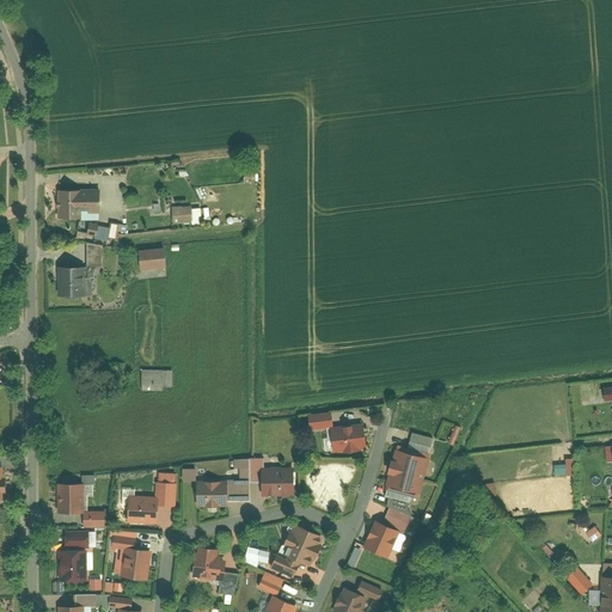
[(101,216),(101,191),(60,191),(60,216),(101,216)]
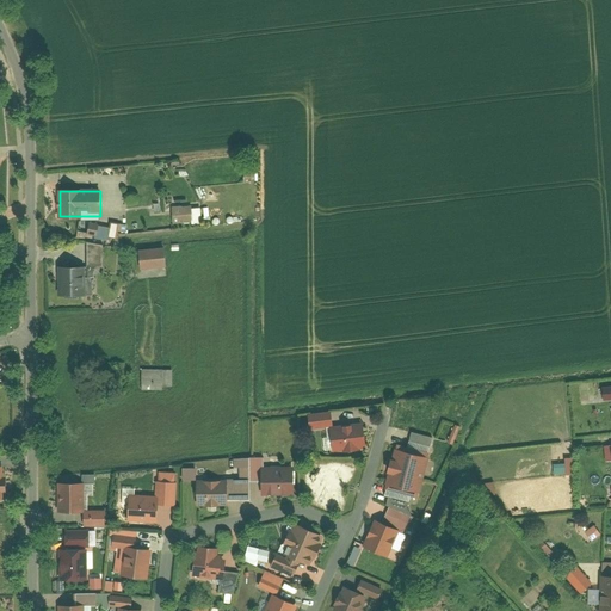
[(172,208),(173,223),(191,222),(191,207),(172,208)]
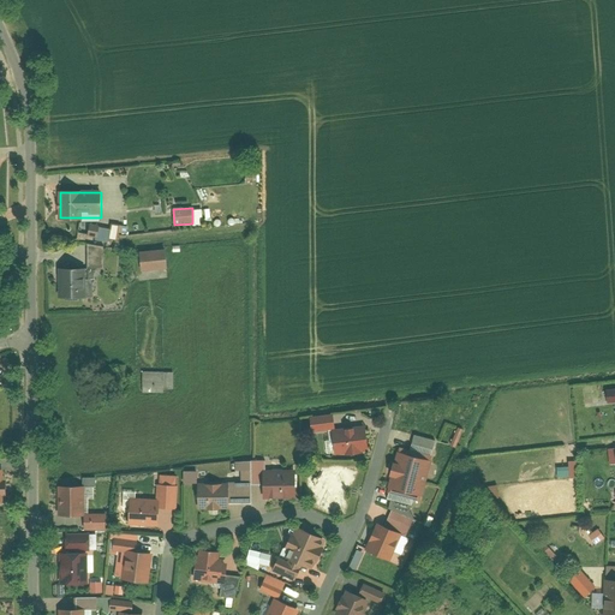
[(89,225),(88,236),(97,238),(100,226),(89,225)]
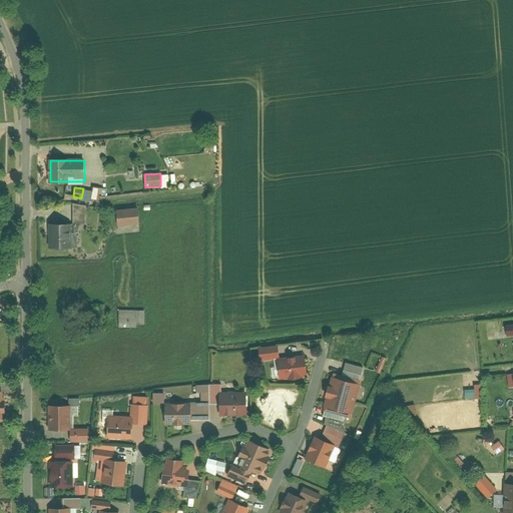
[(85,222),(84,206),(73,206),(73,223),(85,222)]
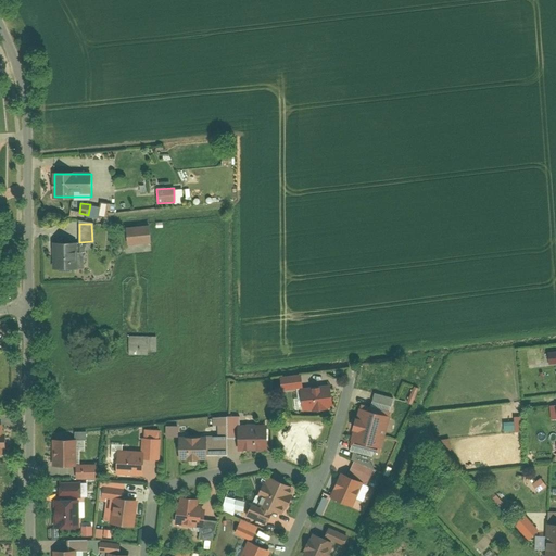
[(126,228),(127,244),(152,242),(151,226),(126,228)]
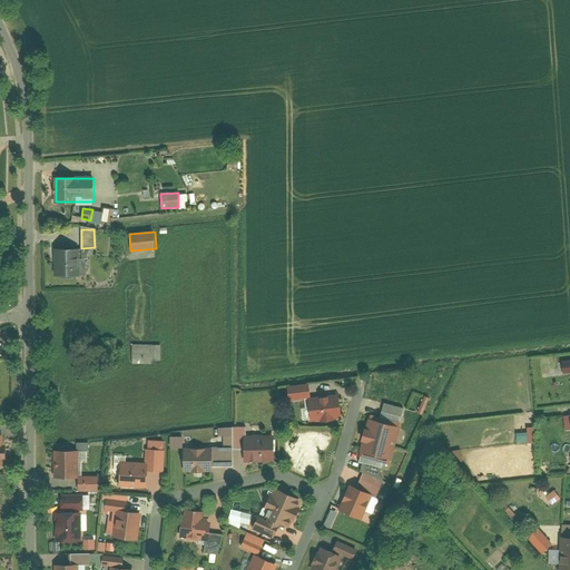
[(78,249),(60,249),(61,276),(78,276),(78,249)]
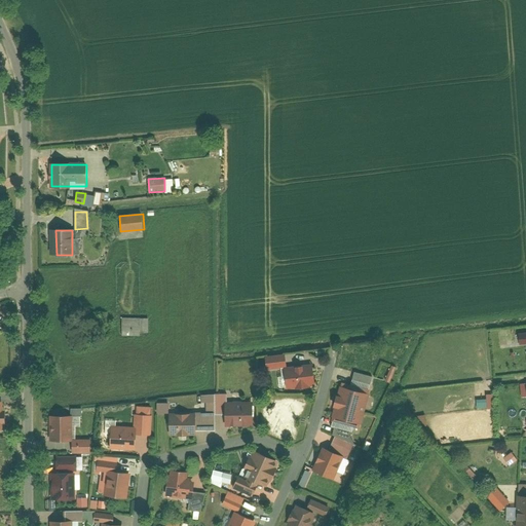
[(139,320),(121,318),(121,335),(138,335),(139,331),(139,320)]
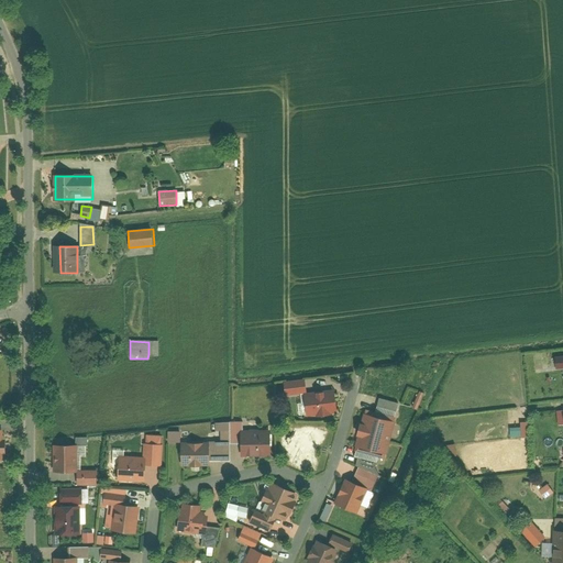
[(158,342),(148,342),(148,354),(158,355),(158,342)]
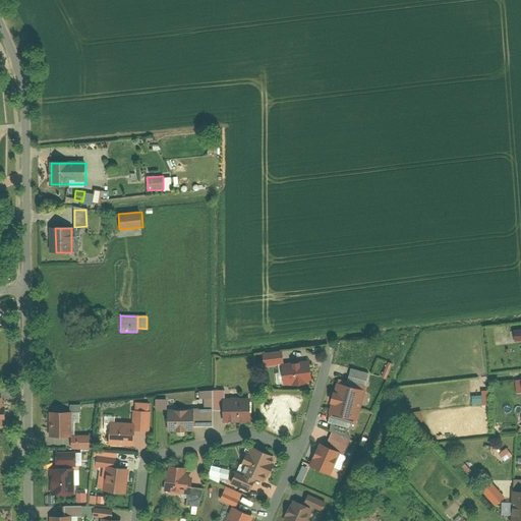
[(512,341),(520,340),(520,329),(511,330),(512,341)]
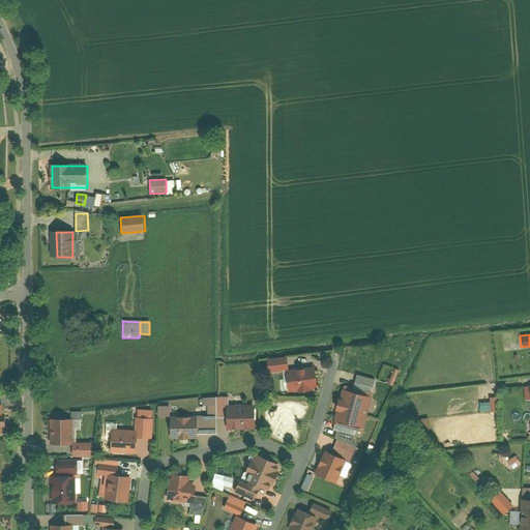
[(285,370),(288,391),(317,387),(314,365),(285,370)]
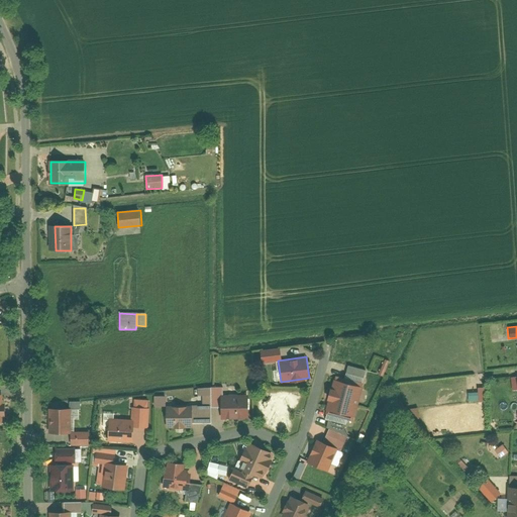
[(362,387),(331,377),(326,393),(356,402),(362,387)]
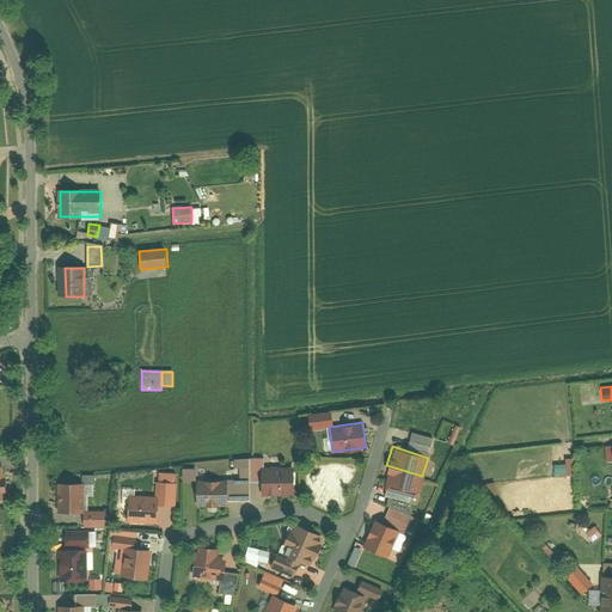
[(554,475),(564,475),(564,464),(554,464),(554,475)]
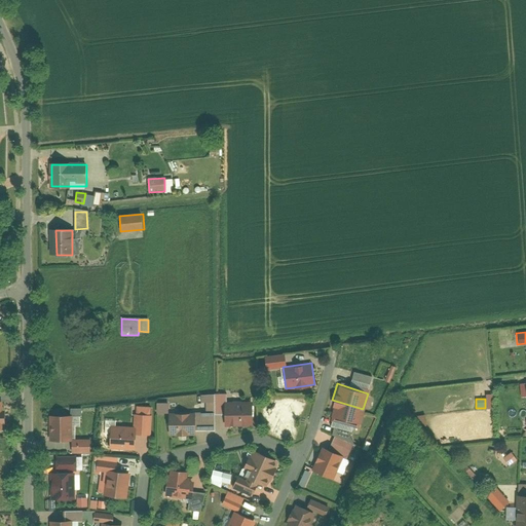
[(225,401),(225,425),(254,424),(253,400),(225,401)]
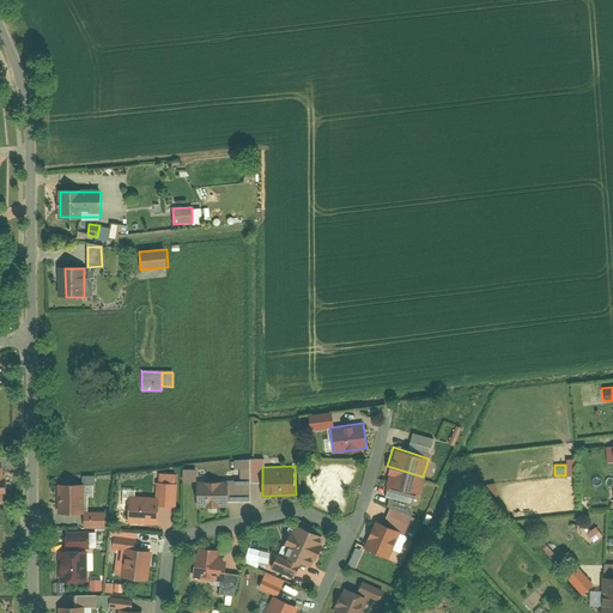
[(417,496),(423,477),(387,466),(381,485),(417,496)]
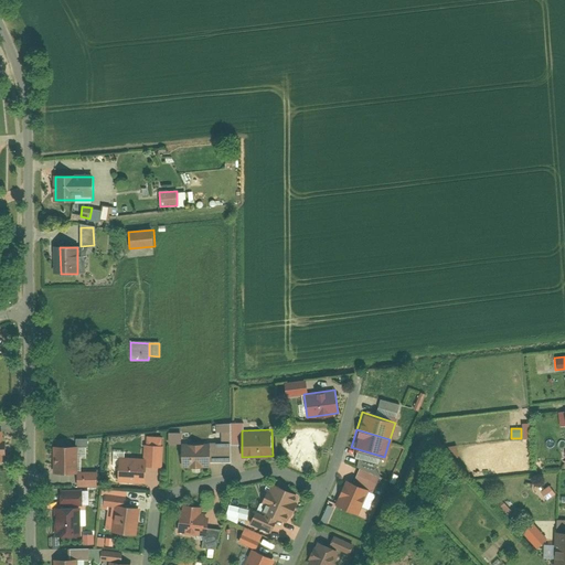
[(168,444),(181,444),(181,433),(168,433),(168,444)]
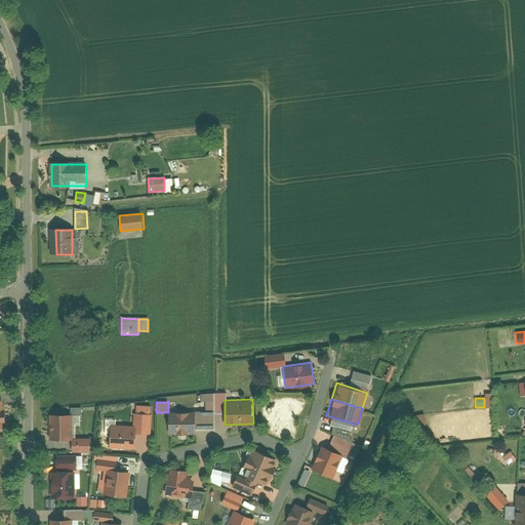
[(126,405),(125,419),(127,419),(126,427),(142,428),(144,406),(126,405)]
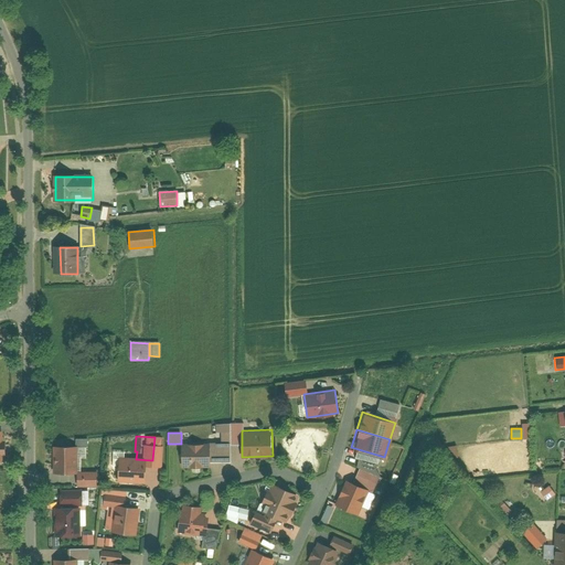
[(209,441),(182,441),(182,467),(210,466),(209,441)]
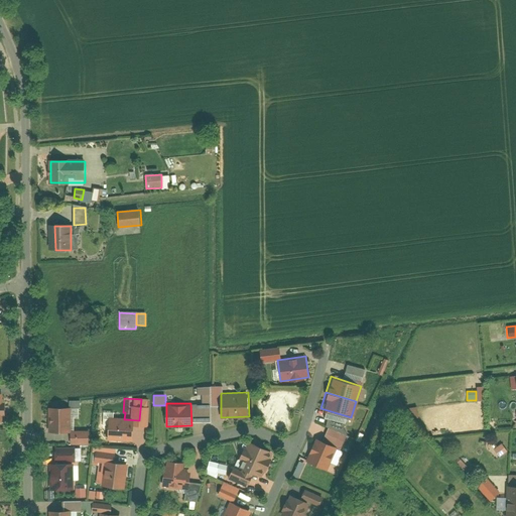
[(46,407),(47,432),(71,431),(71,407),(46,407)]
